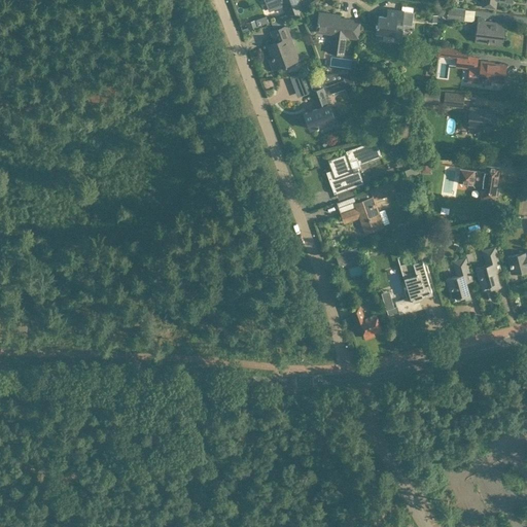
[(265,0),(267,3),(270,11),(283,6),(286,16),(301,11),(296,0),(265,0)]
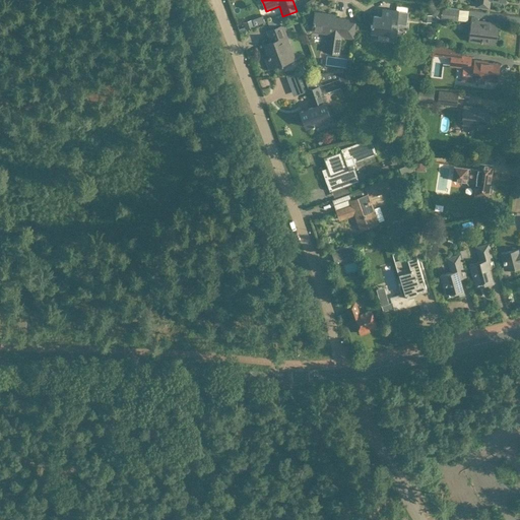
[(475,0),(475,6),(478,7),(489,8),(490,0),(499,1),(505,2),(504,0),(475,0)]
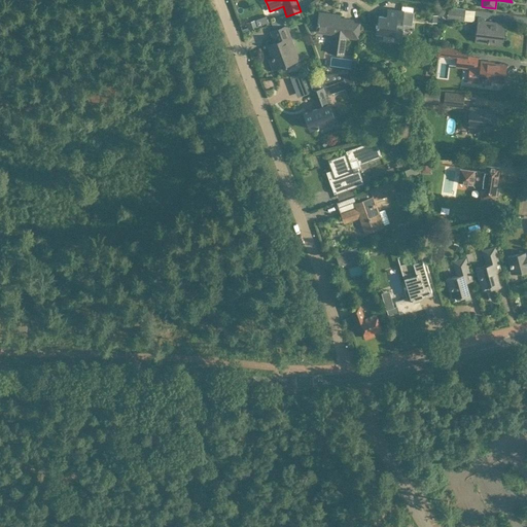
[(463,21),(465,8),(449,6),(448,19),(463,21)]
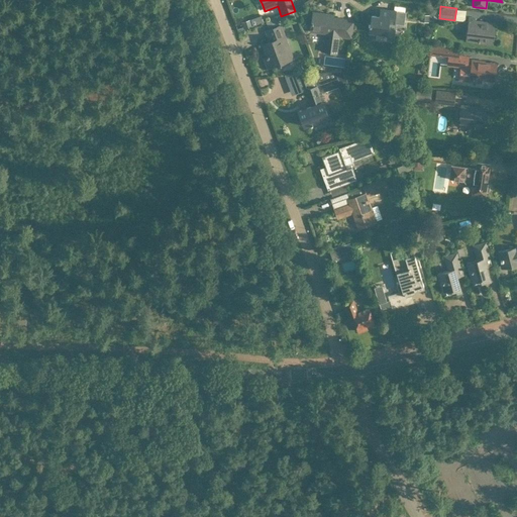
[(369,23),(368,25),(370,25),(370,31),(386,33),(385,40),(394,41),(396,23),(404,24),(406,11),(380,8),(379,16),(372,15),(371,23),(369,23)]
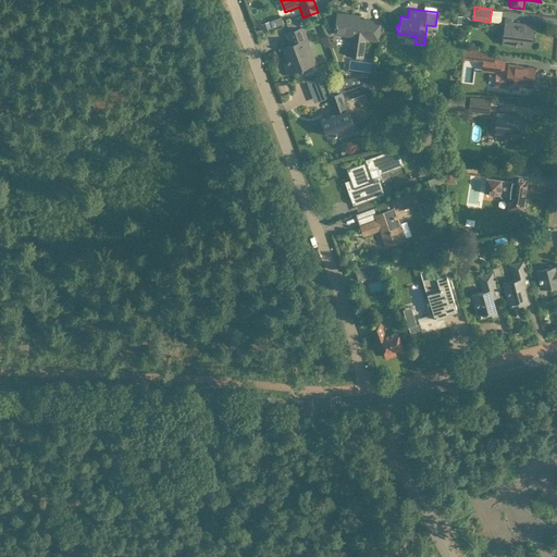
[(336,12),(334,33),(351,35),(350,47),(347,47),(346,54),(362,57),(364,40),(378,42),(381,22),(371,21),(351,17),(353,14),(336,12)]
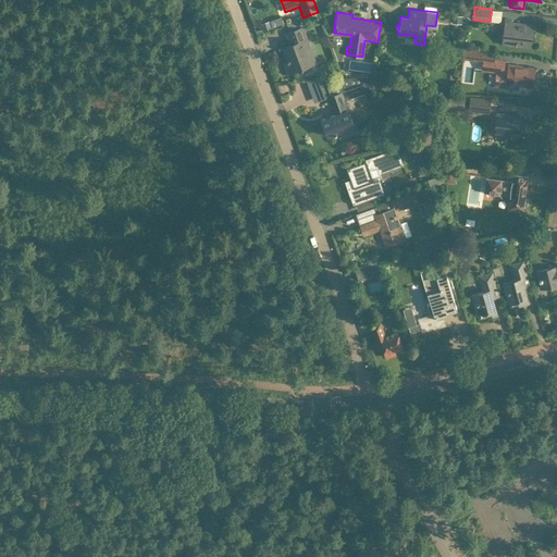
[(269,22),(272,28),(283,25),(281,17),(269,22)]
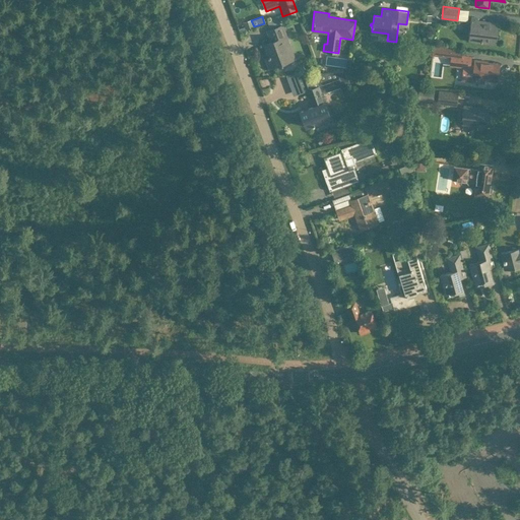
[(495,44),(498,23),(476,21),(476,18),(472,17),(469,41),(495,44)]
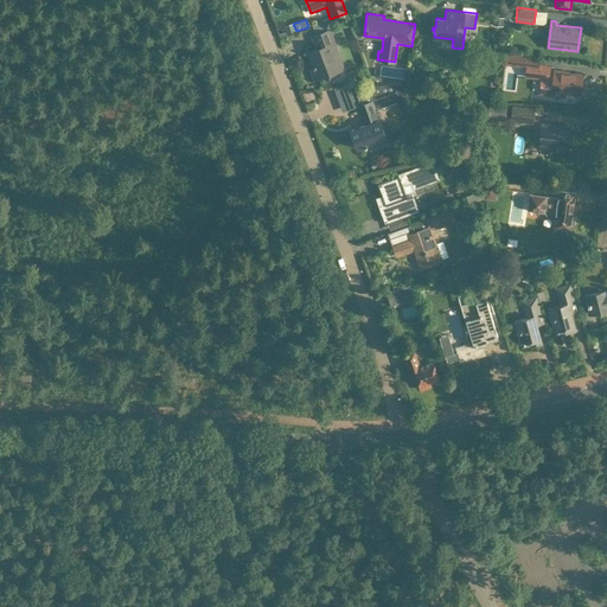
[(312,26),(314,34),(326,31),(323,21),(312,26)]
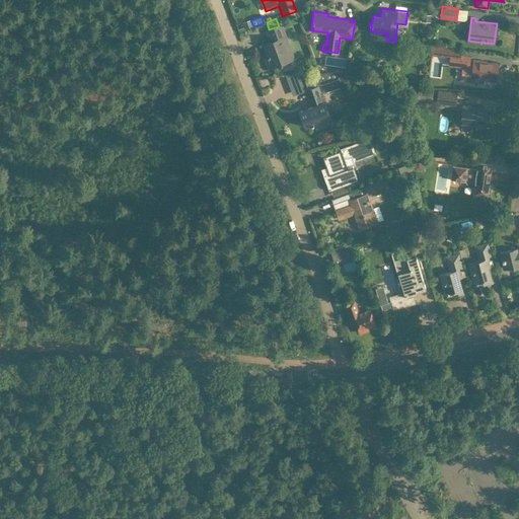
[(242,23),(244,30),(253,26),(250,20),(242,23)]
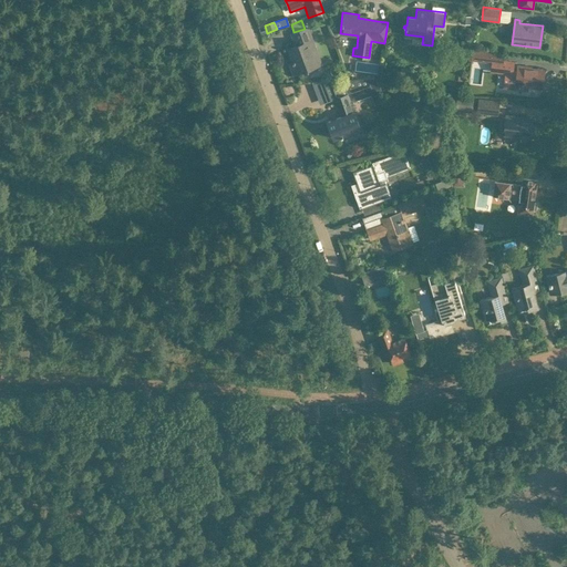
[(296,45),(288,48),(294,61),(291,61),(292,63),(290,63),(294,74),(316,65),(310,50),(315,48),(308,28),(305,29),(294,32),(291,33),(296,45)]
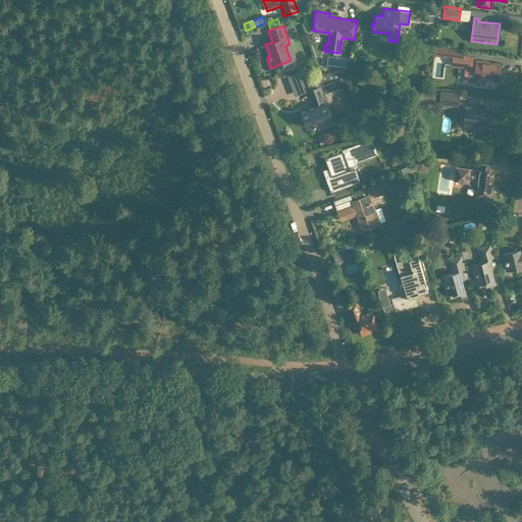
[(463,51),(435,47),(434,55),(458,58),(462,58),(462,56),(463,51)]
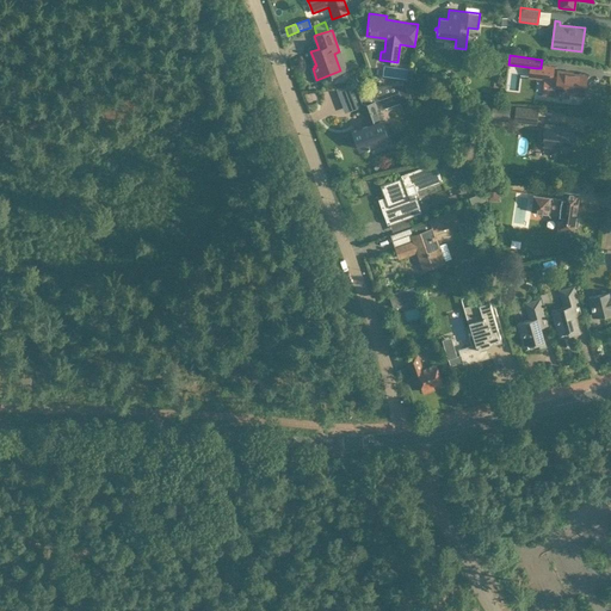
[(554,67),(541,66),(541,68),(536,68),(535,78),(547,79),(544,94),(556,96),(556,91),(569,93),(569,97),(571,93),(584,94),(582,99),(584,99),(585,91),(586,91),(586,88),(585,88),(586,75),(559,72),(557,79),(553,78),(554,67)]
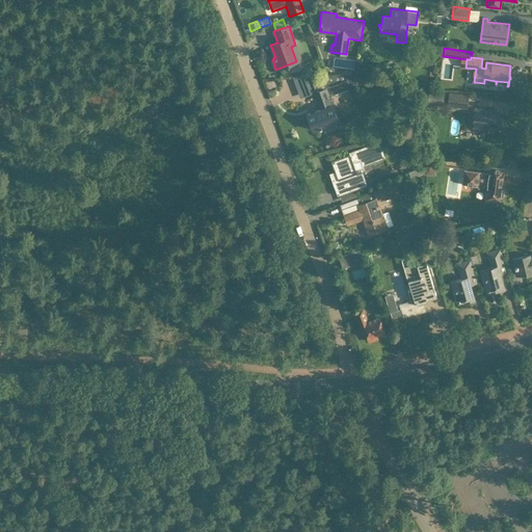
[(354,79),(353,76),(352,73),(308,76),(310,82),(314,94),(314,92),(317,100),(319,99),(322,108),(308,114),(314,130),(338,121),(331,105),(330,106),(326,96),(333,94),(357,84),(355,79),(354,79)]
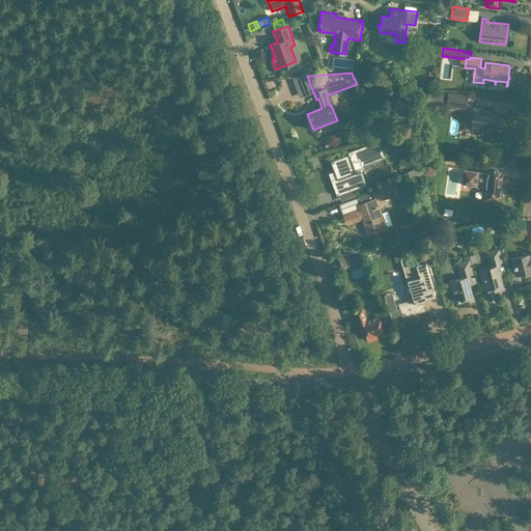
[(427,90),(426,104),(442,106),(444,92),(427,90)]
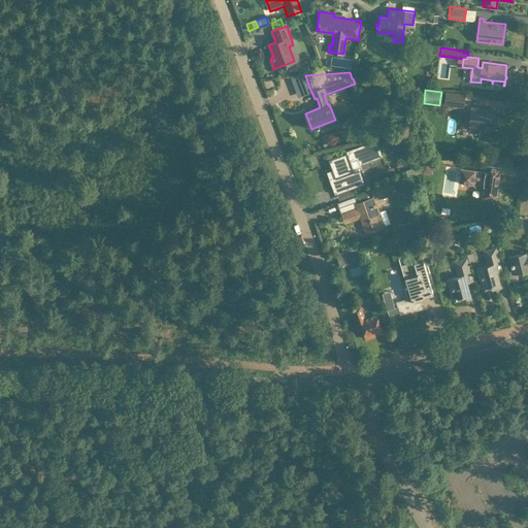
[(443,105),(463,107),(465,94),(444,92),(443,105)]
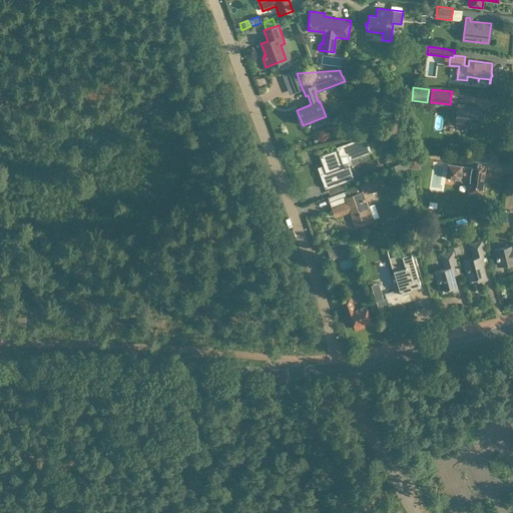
[(458,104),(456,120),(470,122),(470,125),(479,127),(480,121),(482,121),(483,114),(481,113),(482,108),(458,104)]
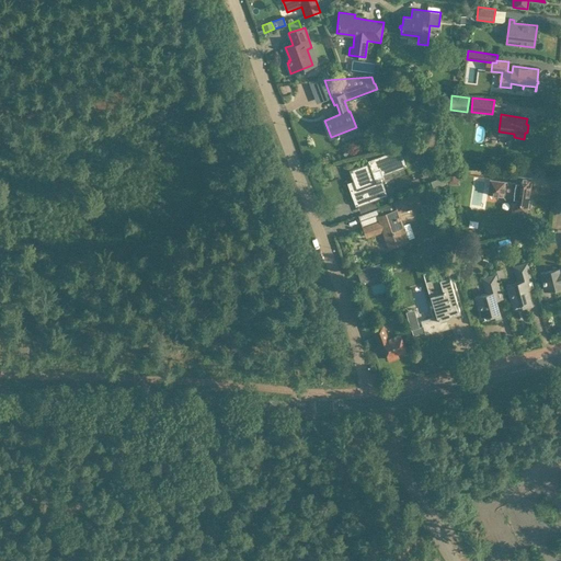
[(368,161),(369,162),(350,170),(356,187),(350,190),(356,206),(380,197),(380,196),(386,194),(381,181),(382,181),(381,179),(376,181),(373,171),(381,168),(384,174),(382,174),(382,175),(395,171),(395,170),(404,165),(405,167),(407,167),(399,147),(386,150),(388,153),(368,161)]
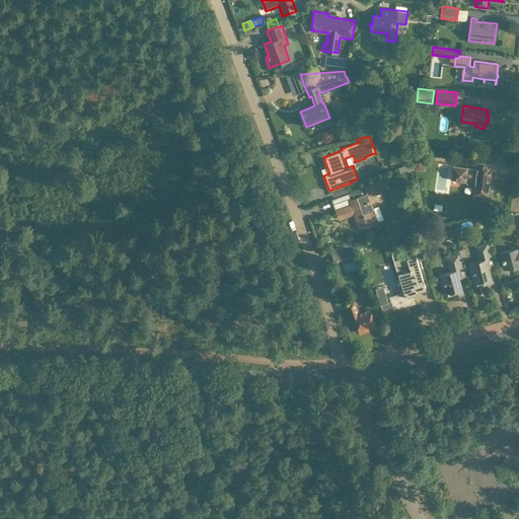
[(423,141),(408,142),(409,150),(423,150),(423,141)]
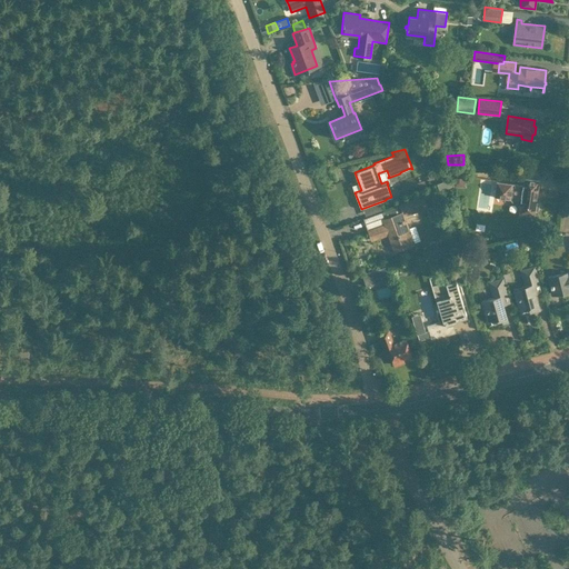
[(463,175),(453,175),(453,188),(463,187),(463,175)]
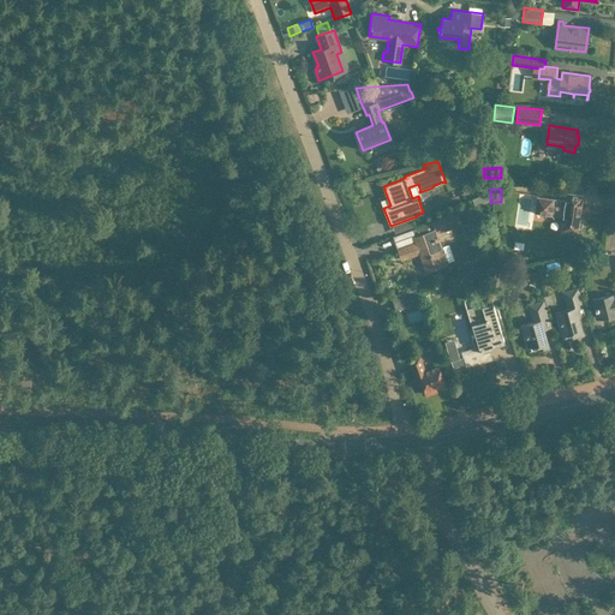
[(478,196),(472,198),(476,207),(490,201),(487,192),(478,196)]
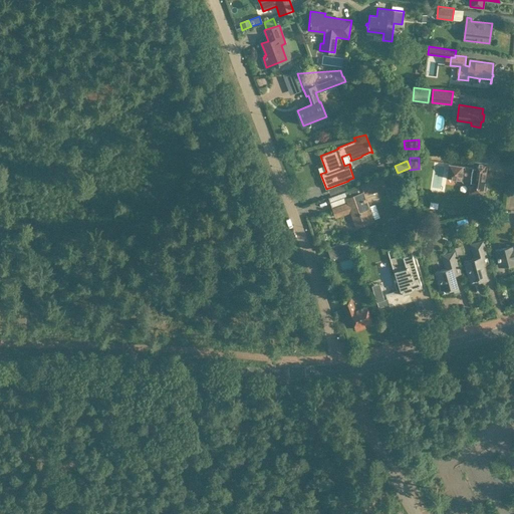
[(484,184),(486,173),(487,163),(474,161),(473,168),(453,165),(451,178),(471,180),(469,193),(483,195),(483,191),(485,191),(486,190),(486,185),(486,184),(484,184)]
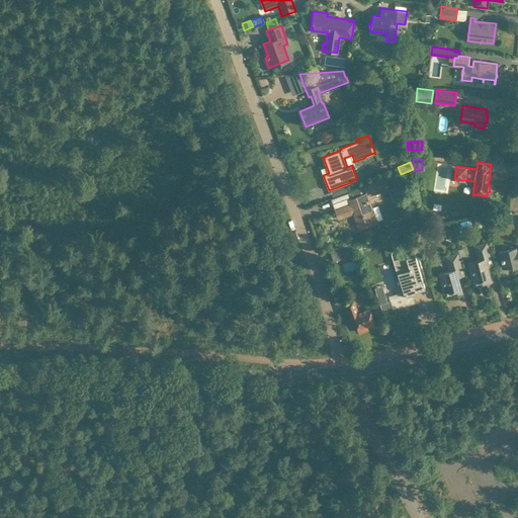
[(389,180),(391,188),(400,185),(397,177),(389,180)]
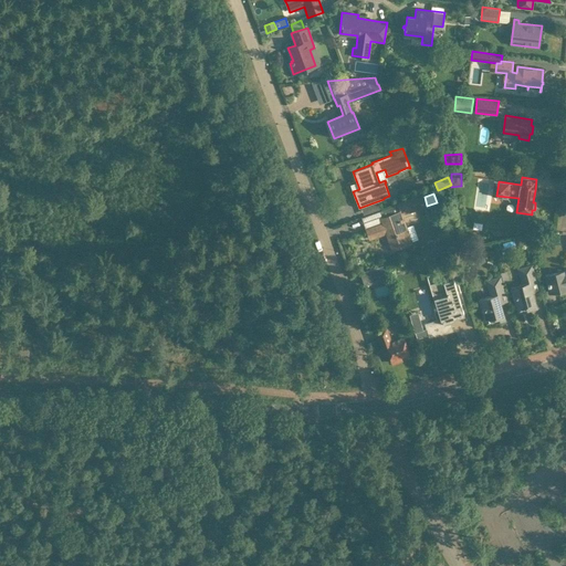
[(392,250),(412,242),(402,215),(426,208),(422,198),(398,205),(377,212),(381,223),(367,229),(370,239),(387,232),(392,250)]
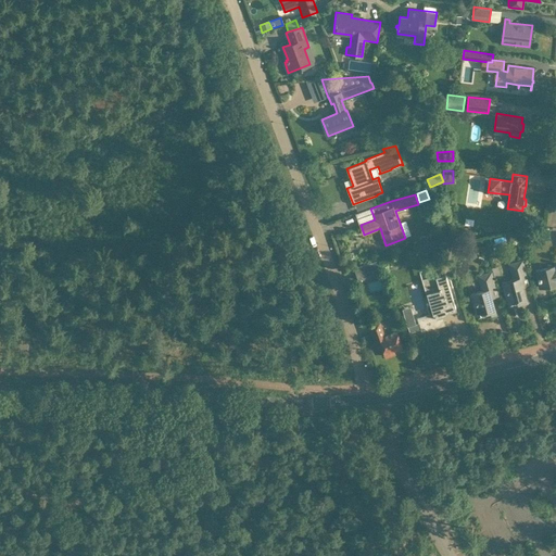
[(510,241),(517,240),(515,232),(508,235),(510,241)]
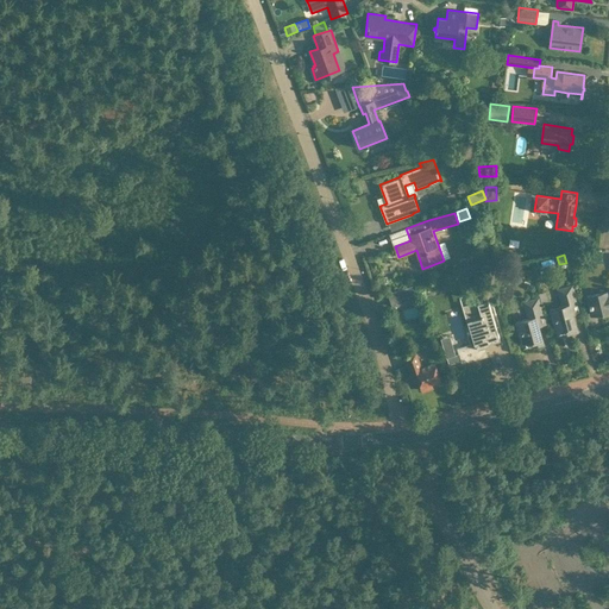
[(418,299),(416,294),(414,284),(388,293),(393,307),(418,299)]
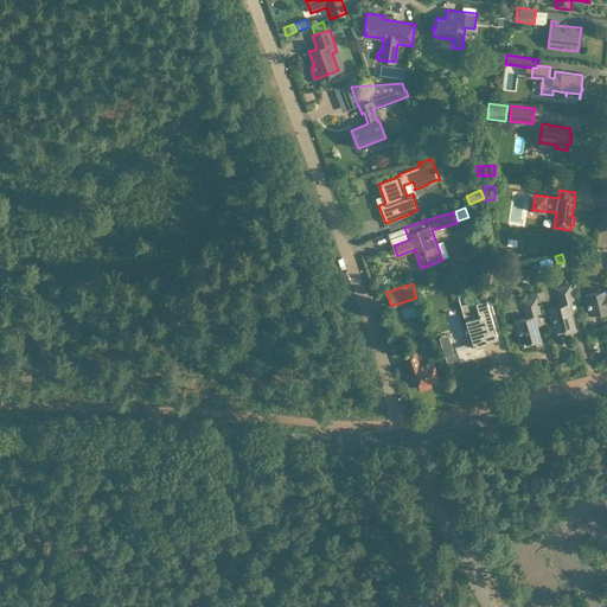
[(561,305),(548,308),(551,319),(554,330),(562,328),(564,327),(566,332),(575,330),(570,313),(577,311),(579,311),(575,299),(570,283),(556,288),(561,305)]
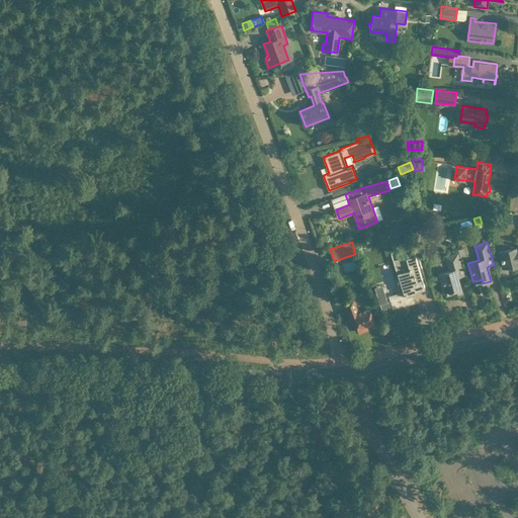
[(400,293),(389,296),(393,309),(413,303),(411,294),(415,293),(426,290),(425,288),(415,254),(417,254),(418,253),(415,243),(399,248),(402,258),(395,260),(405,293),(401,294),(400,293)]
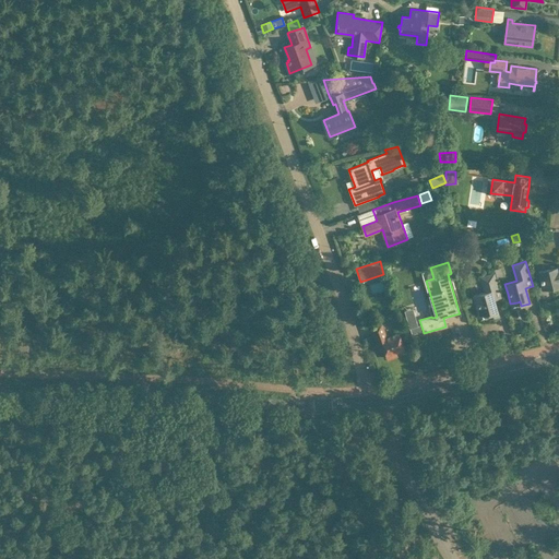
[(546,289),(549,288),(549,290),(557,288),(557,286),(558,285),(558,270),(557,271),(556,269),(539,272),(542,283),(544,282),(546,289)]
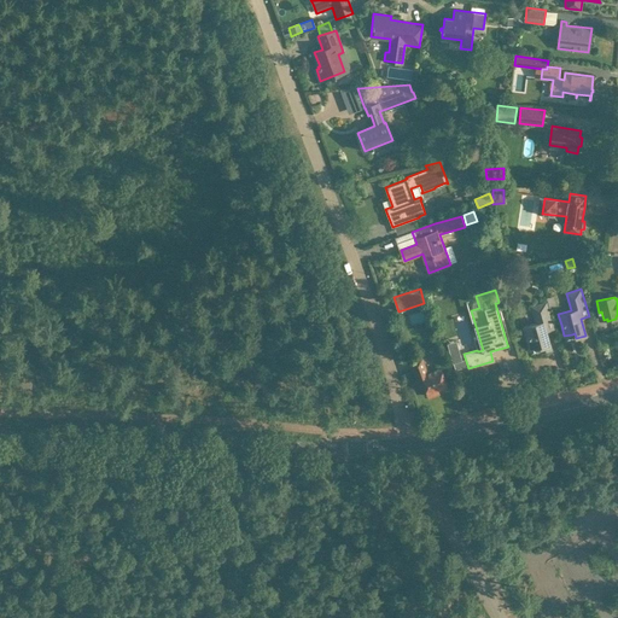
[(535,324),(524,326),(526,338),(530,349),(537,348),(540,347),(541,351),(551,349),(547,332),(554,330),(552,319),(547,302),(531,307),(535,324)]
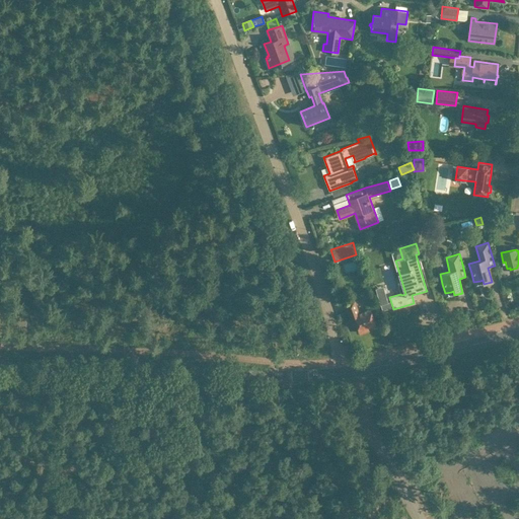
[(380,306),(388,304),(383,288),(375,290),(380,306)]
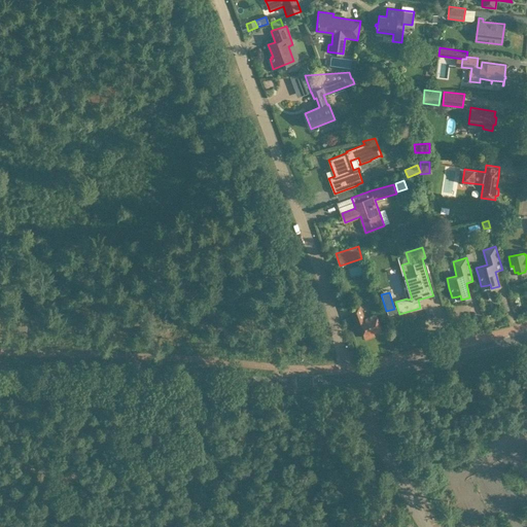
[(381,328),(376,314),(363,319),(361,313),(362,313),(359,306),(351,309),(358,328),(361,327),(365,338),(375,335),(373,331),(381,328)]
